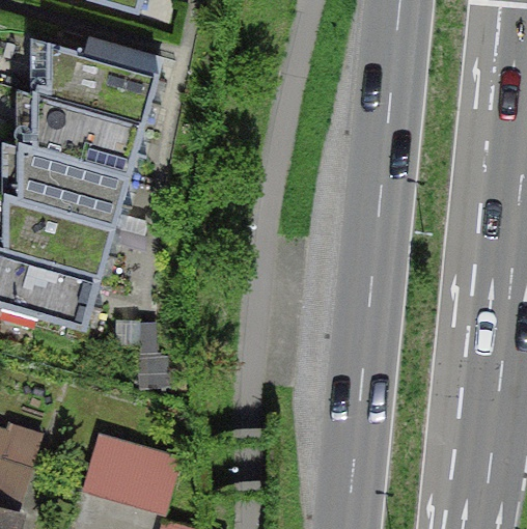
[(80,0),(137,18),(141,0),(80,0)]
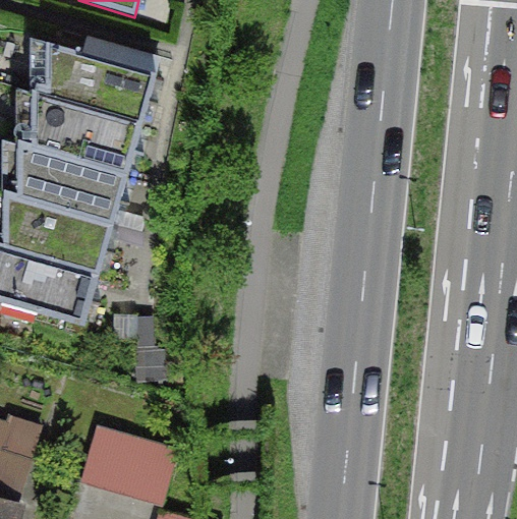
[(141,126),(156,74),(29,36),(32,93),(141,126)]
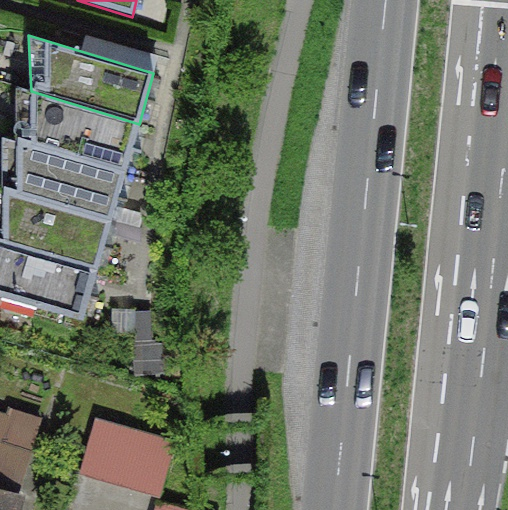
[(124,172),(139,124),(31,91),(16,86),(16,140),(124,172)]
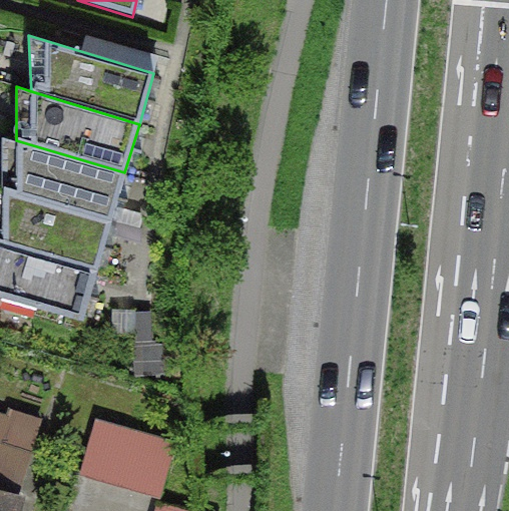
[(110,221),(124,172),(16,140),(3,136),(2,189),(110,221)]
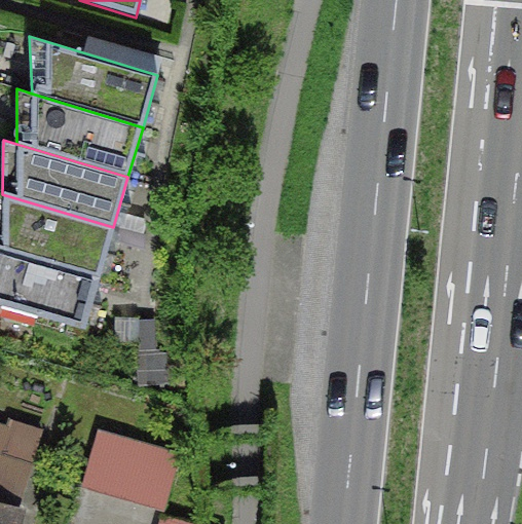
[(0,248),(100,275),(113,227),(2,194),(0,193),(0,248)]
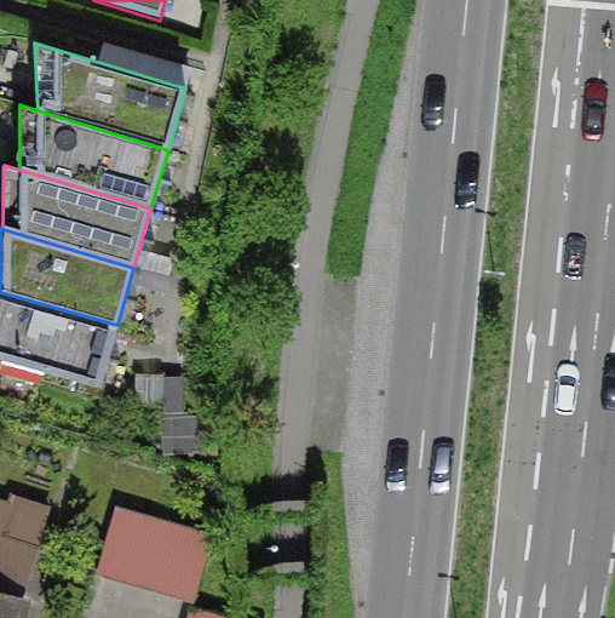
[(0,359),(101,388),(118,325),(0,292),(0,359)]
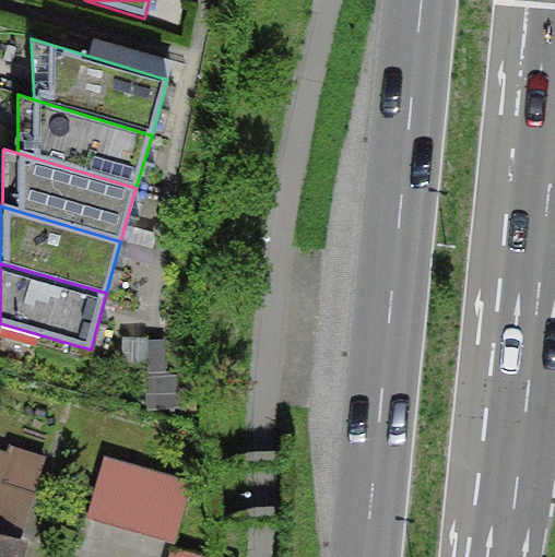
[(0,536),(16,542),(30,497),(0,483),(0,450),(0,536)]
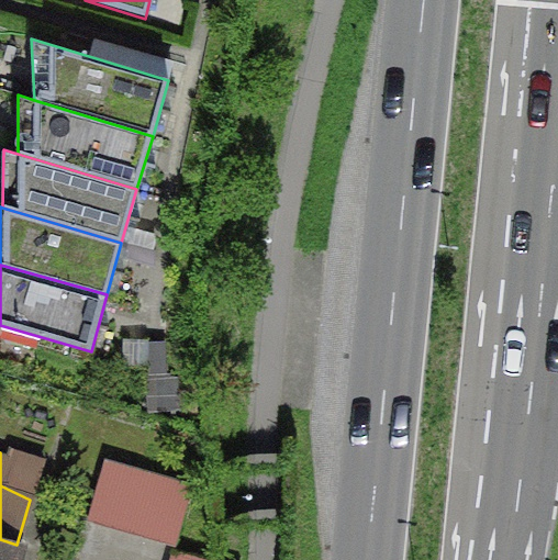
[(86,519),(175,546),(192,486),(104,460),(86,519)]
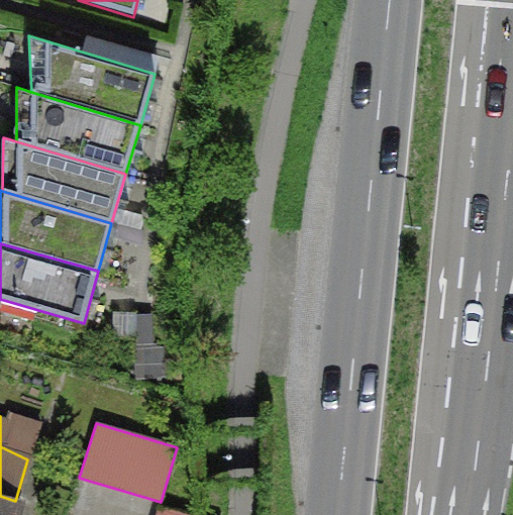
[(13,514),(18,502),(15,501),(0,496),(0,514),(13,514)]
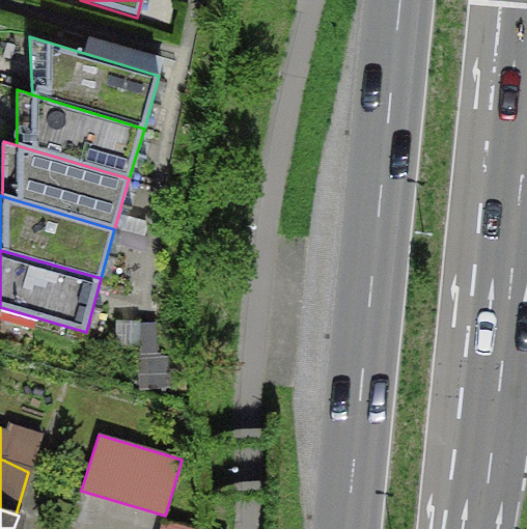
[(195,528),(166,520),(163,528),(195,528)]
